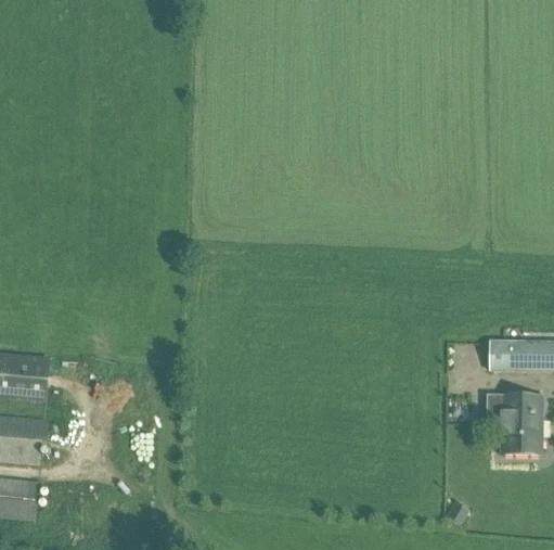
[(553,340),(489,340),(489,369),(553,370),(553,340)]
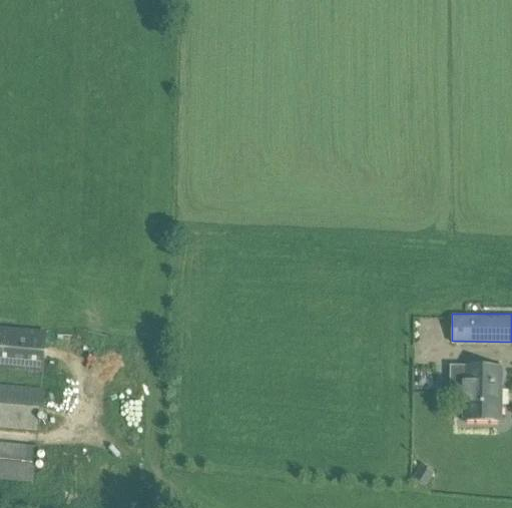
[(0,370),(34,374),(39,327),(0,323),(0,370)]
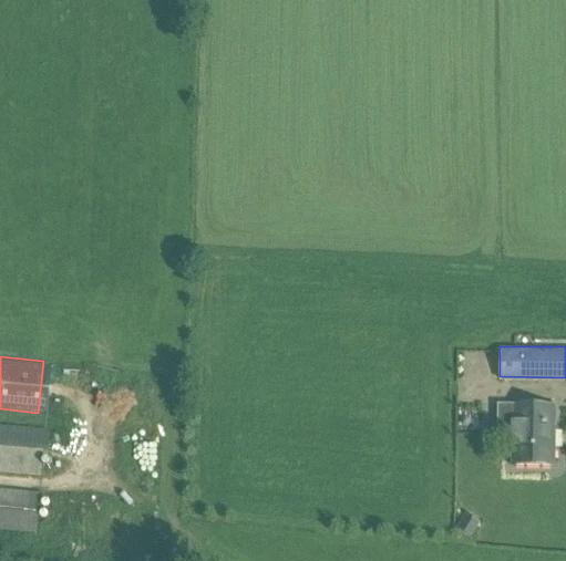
[(498,402),(497,443),(512,443),(512,461),(554,461),(555,402),(498,402)]
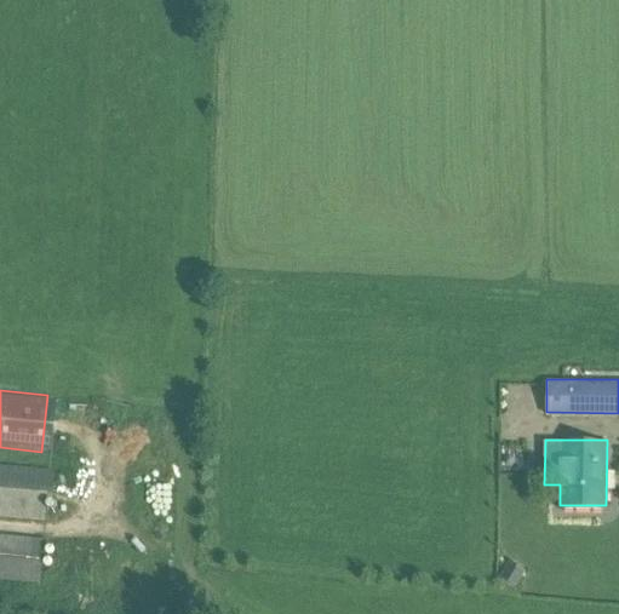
[(0,512),(39,516),(43,464),(0,460),(0,512)]
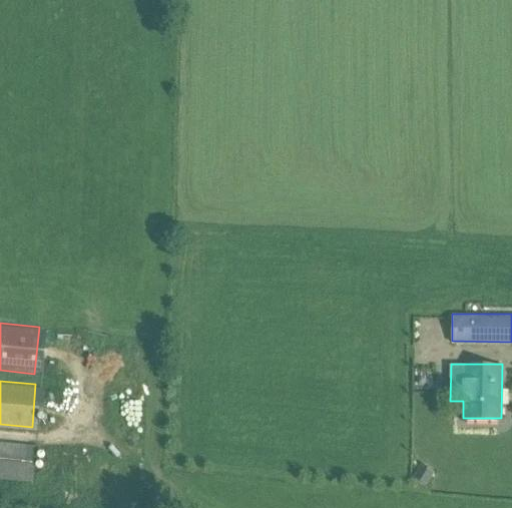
[(0,473),(25,474),(26,458),(0,457),(0,473)]
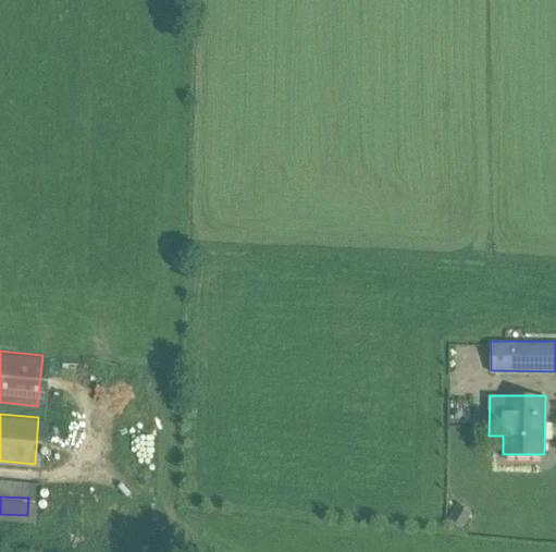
[(447,516),(460,523),(466,511),(454,504),(447,516)]
